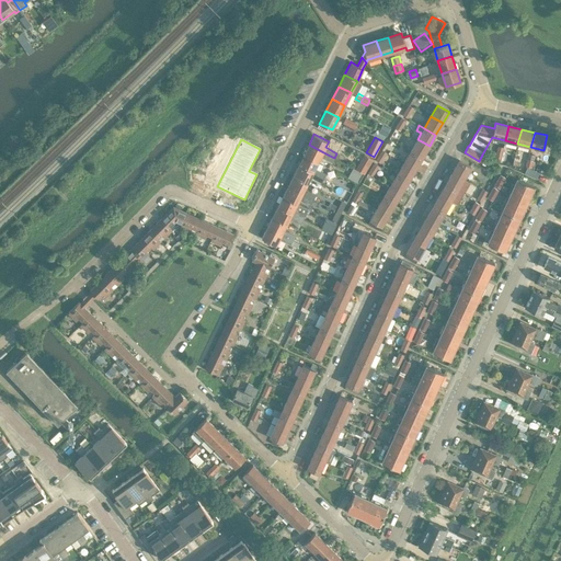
[(411,150),(423,157),(430,146),(418,139),(411,150)]
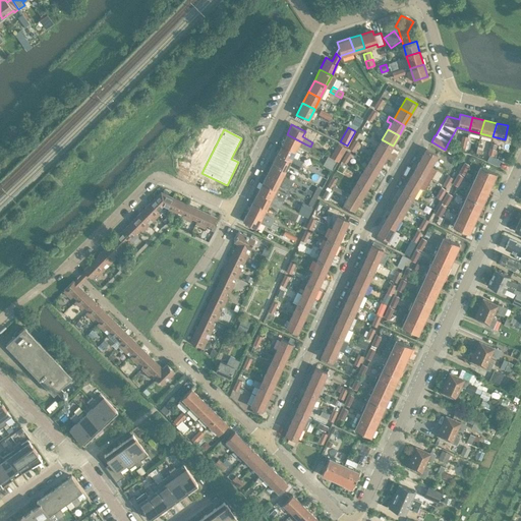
[(304,143),(287,134),(282,143),(295,151),(298,146),(308,151),(310,147),(304,143)]
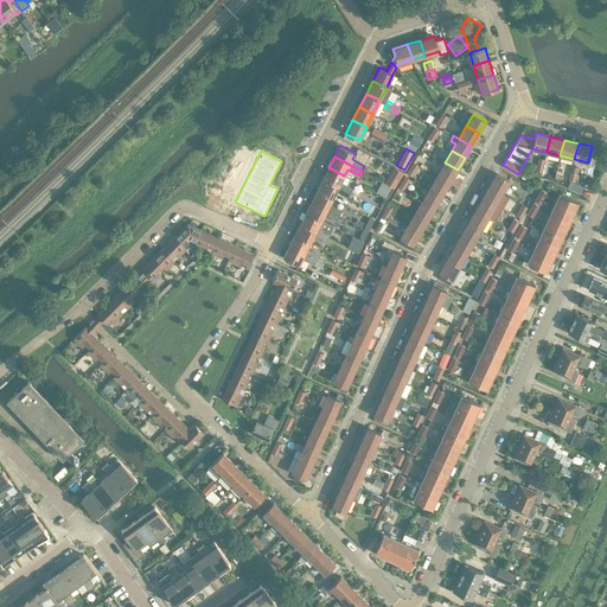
[(436,176),(449,183),(458,170),(445,163),(436,176)]
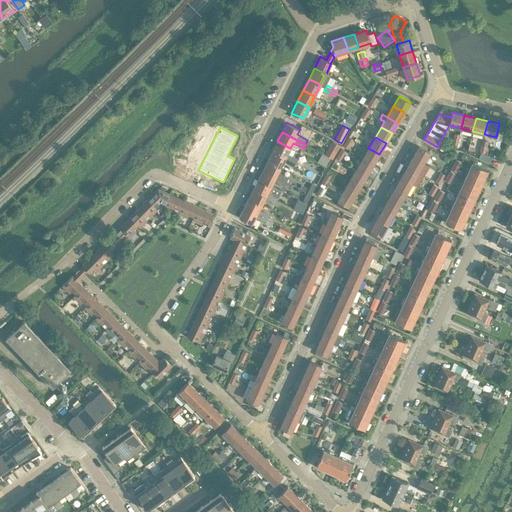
[(324,154),(332,158),(340,145),(332,140),(324,154)]
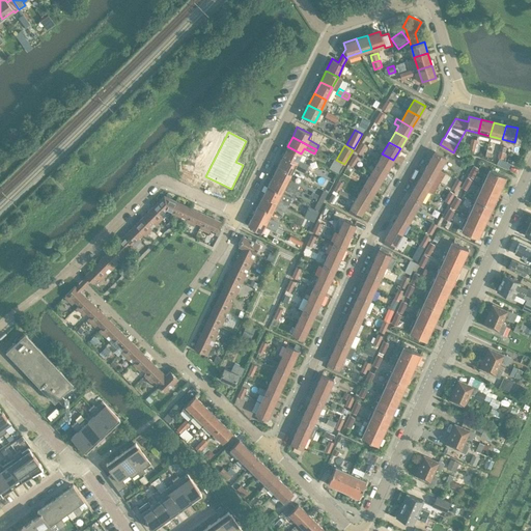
[(299,160),(301,154),(287,146),(282,157),(296,163),(301,166),(307,169),(309,165),(306,163),(299,160)]
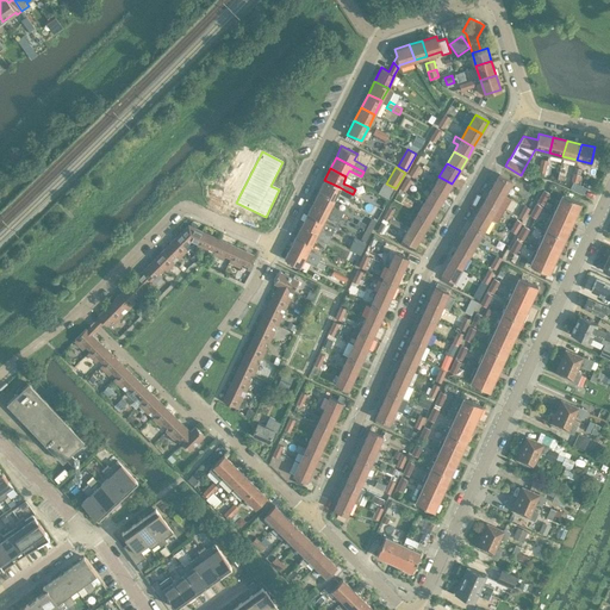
[(505,193),(511,181),(499,174),(492,185),(505,193)]
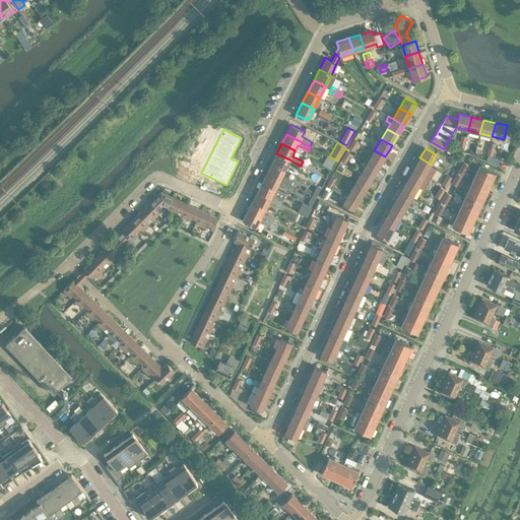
[(368,160),(379,168),(385,156),(374,150),(368,160)]
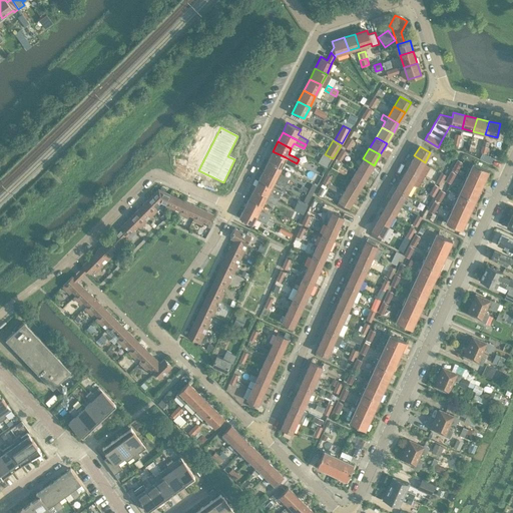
[(291,160),(286,157),(273,151),(268,160),(282,167),(285,161),(295,166),(297,163),(291,160)]
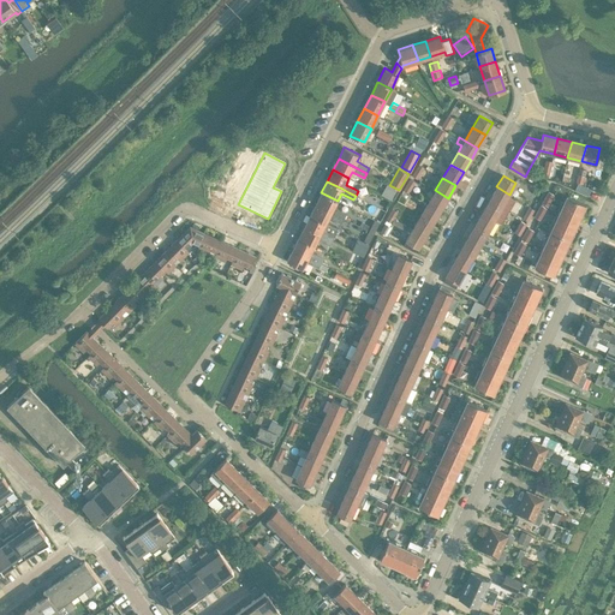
[(489,201),(501,208),(509,195),(496,186),(489,201)]
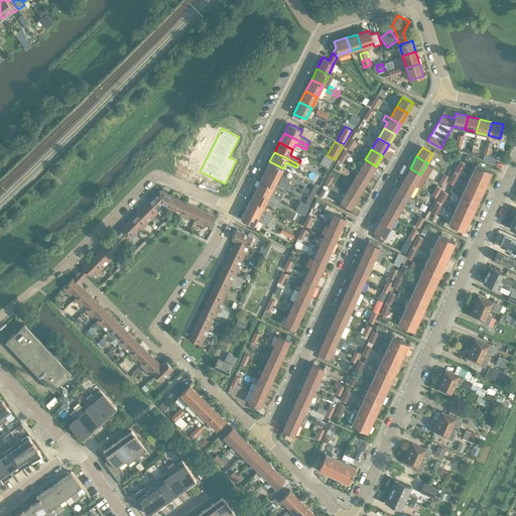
[(360,168),(370,175),(376,166),(365,159),(360,168)]
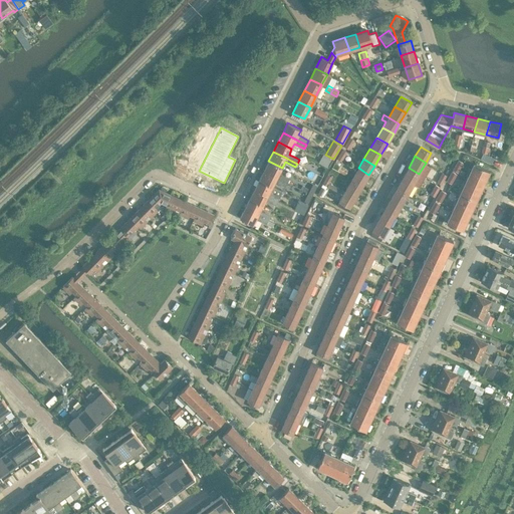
[(268,161),(264,170),(287,182),(289,178),(279,173),(282,168),(268,161)]
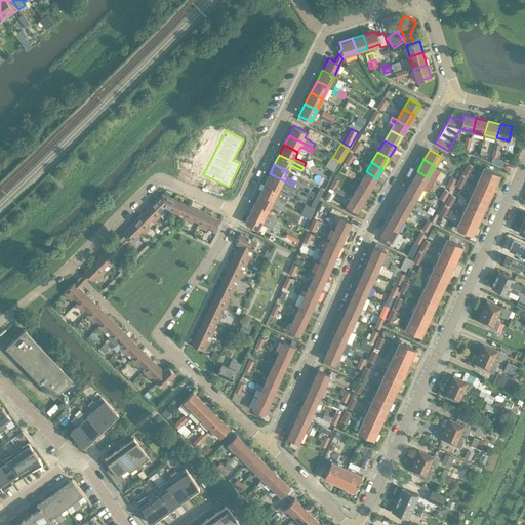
[(486,205),(500,174),(483,167),(470,197),(486,205)]
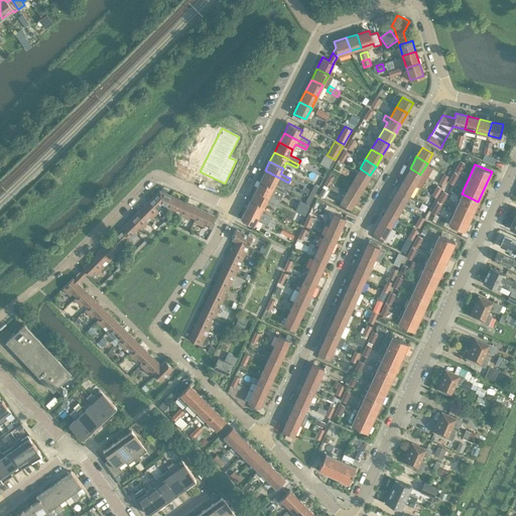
[(354,179),(364,185),(370,175),(360,168),(354,179)]
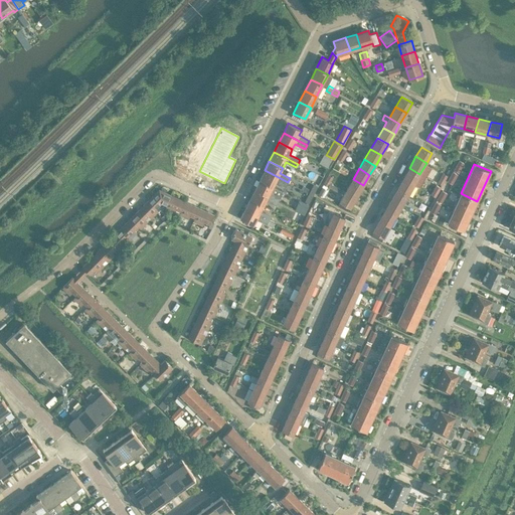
[(419,174),(409,168),(403,178),(413,185),(419,174)]
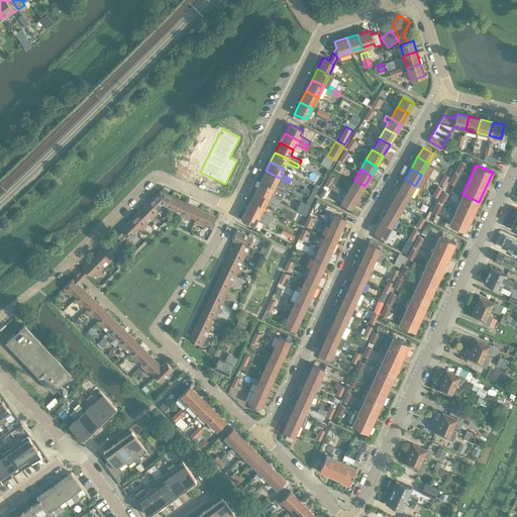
[(287,188),(289,183),(266,171),(261,181),(274,188),(277,183),(287,188)]
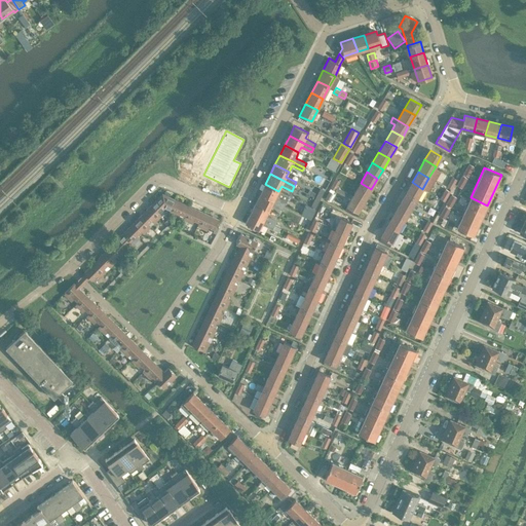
[(422,189),(412,182),(406,192),(417,198),(422,189)]
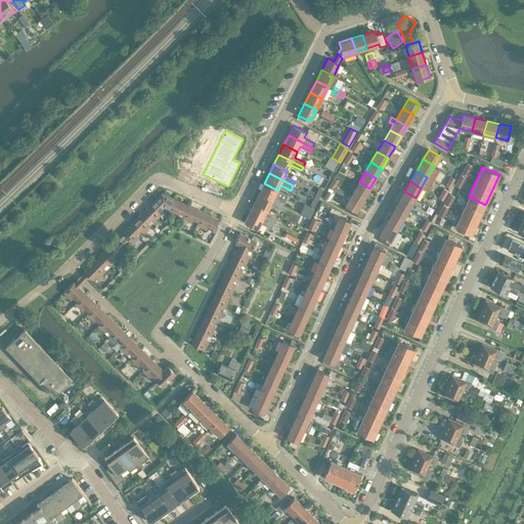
[(352,193),(362,201),(369,188),(359,182),(352,193)]
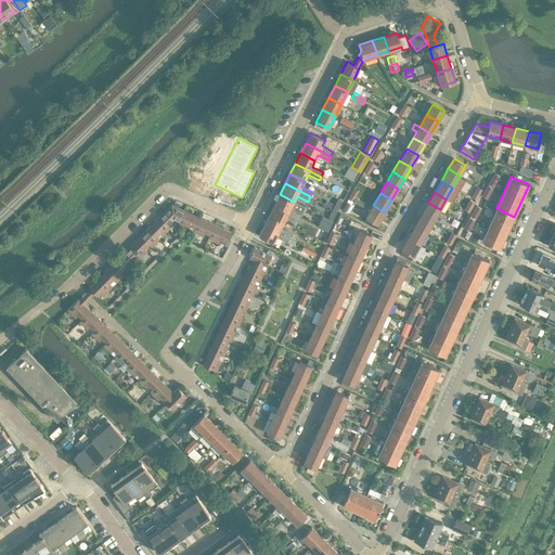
[(292,207),(294,202),(280,194),(274,204),(299,217),(300,217),(302,211),(292,207)]
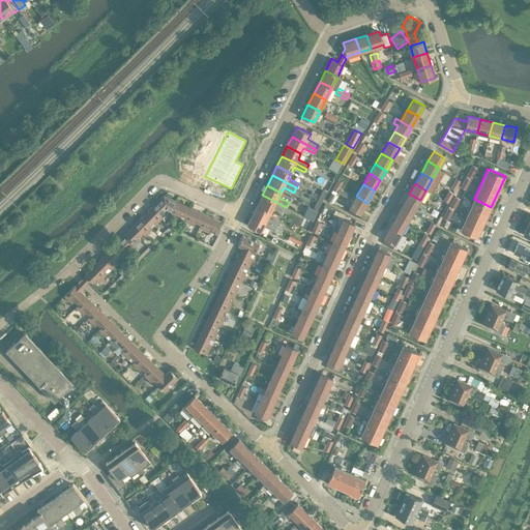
[(327,200),(331,202),(335,195),(331,193),(327,200)]
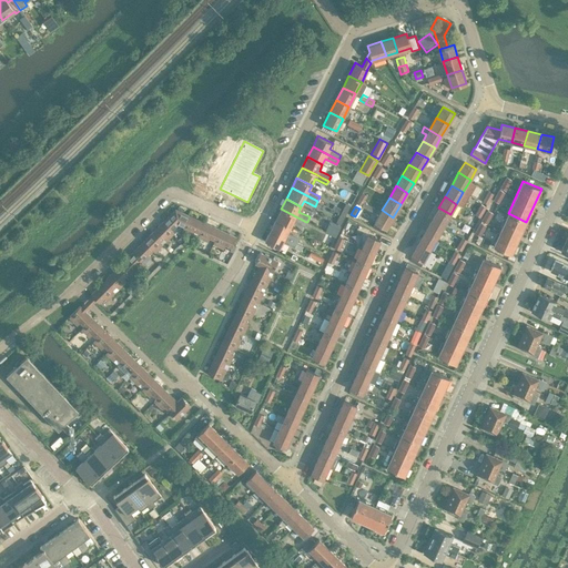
[(450,214),(438,208),(432,221),(443,227),(450,214)]
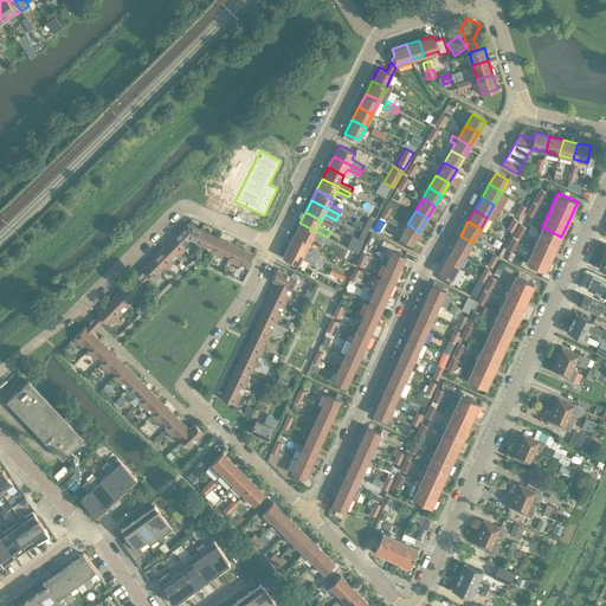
[(197,240),(201,230),(187,223),(174,236),(184,244),(189,238),(197,240)]
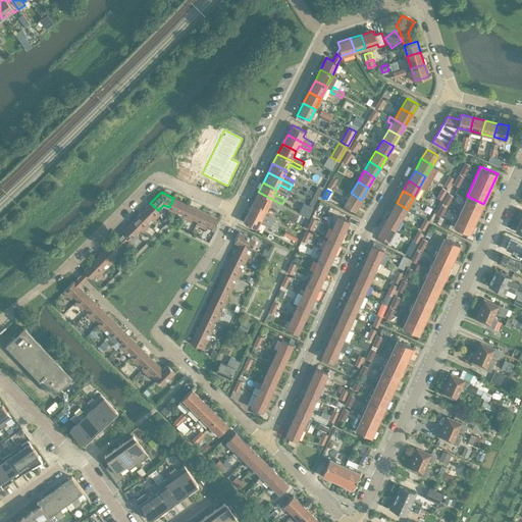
[(282,204),(281,204),(258,192),(253,201),(267,208),(269,204),(279,209),(282,204)]
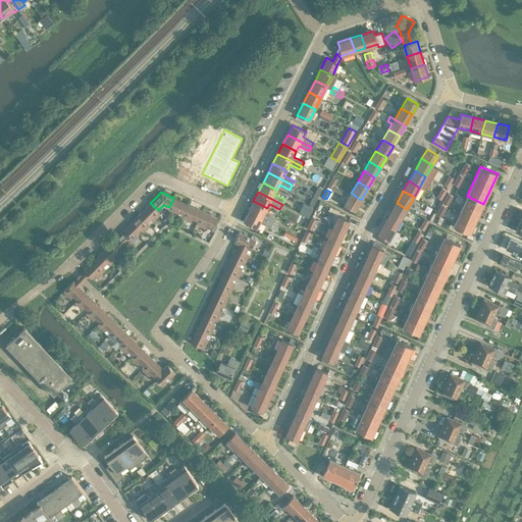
[(361,200),(351,193),(345,204),(355,210),(361,200)]
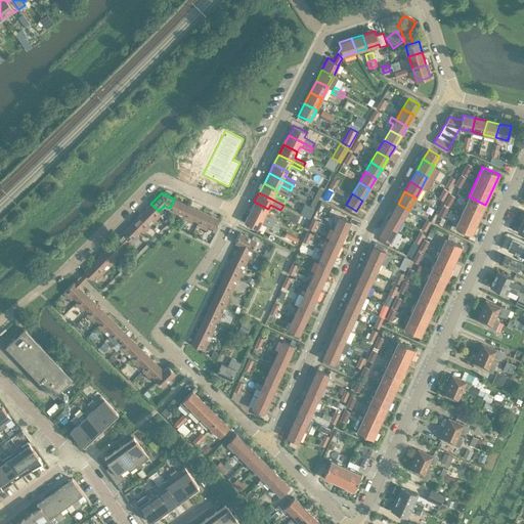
[(472,234),(475,227),(485,205),(469,197),(454,227),(472,234)]
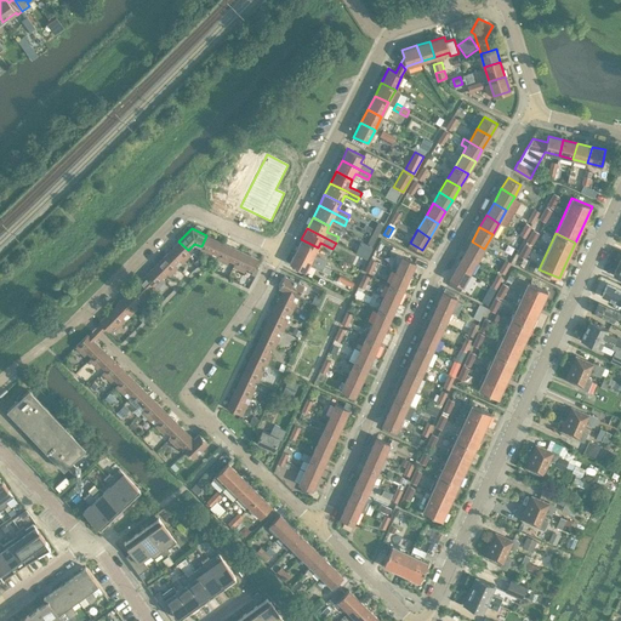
[(218,255),(223,243),(206,235),(201,246),(199,250),(210,255),(212,251),(218,255)]
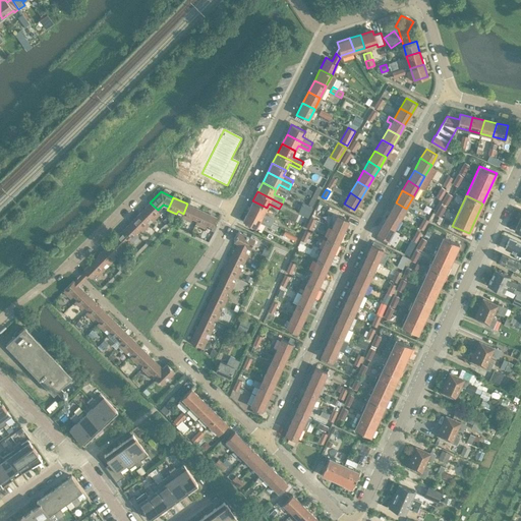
[(264,214),(267,208),(252,200),(248,211),(262,218),(272,223),(278,226),(280,222),(271,218),(271,217),(264,214)]
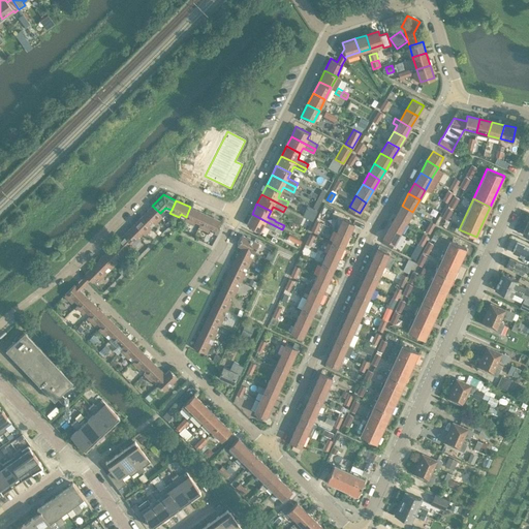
[(162,216),(160,213),(152,206),(142,217),(149,224),(153,220),(155,223),(162,216)]
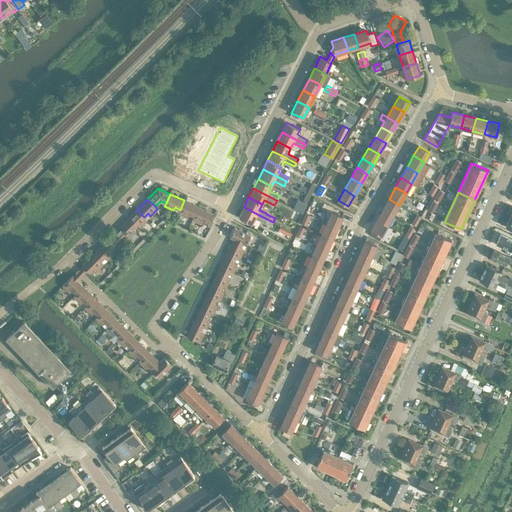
[(399,205),(389,199),(383,209),(393,215),(399,205)]
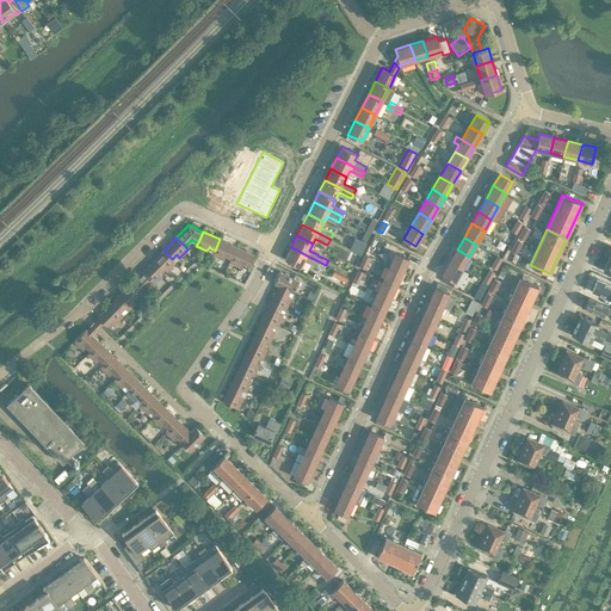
[(232,258),(236,247),(220,239),(215,251),(213,254),(223,259),(226,255),(232,258)]
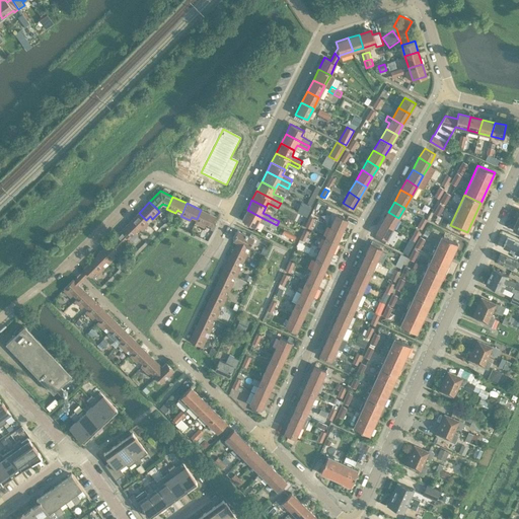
[(211,226),(212,224),(215,216),(201,210),(197,219),(195,222),(204,226),(206,223),(211,226)]
